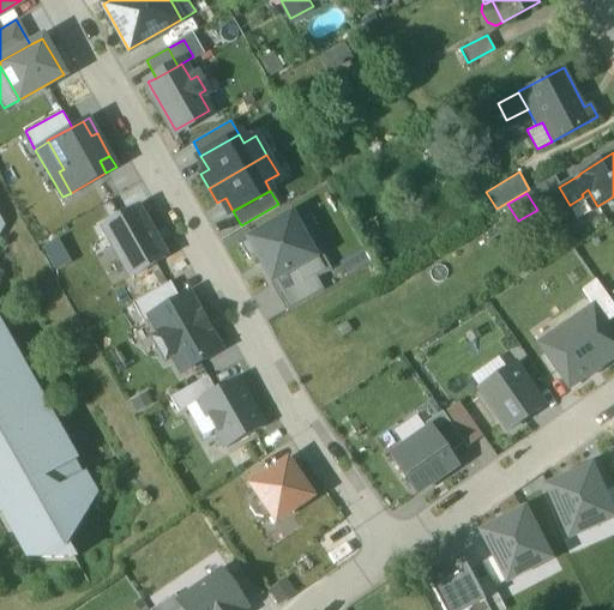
[(495,211),(501,221),(513,213),(507,204),(495,211)]
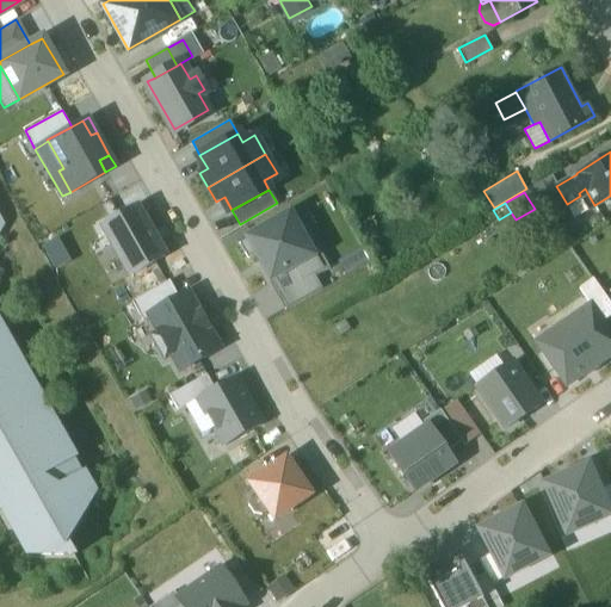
[(137,205),(102,225),(129,273),(165,253),(137,205)]
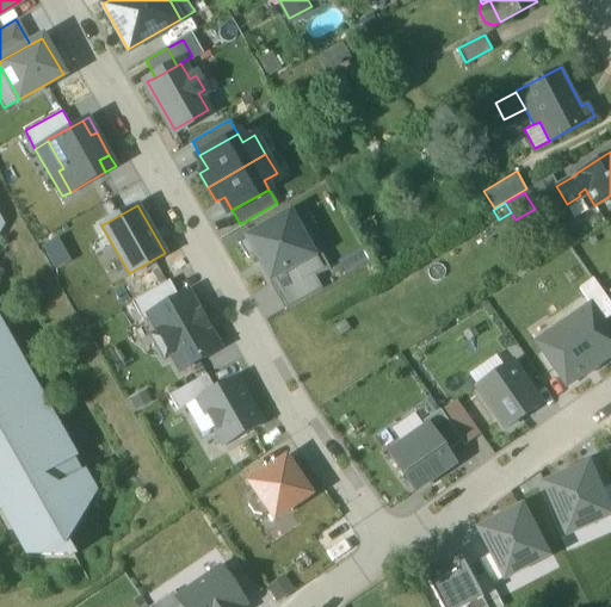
[(239,241),(247,256),(255,252),(287,307),(322,286),(315,274),(329,266),(306,225),(298,229),(289,211),(239,241)]
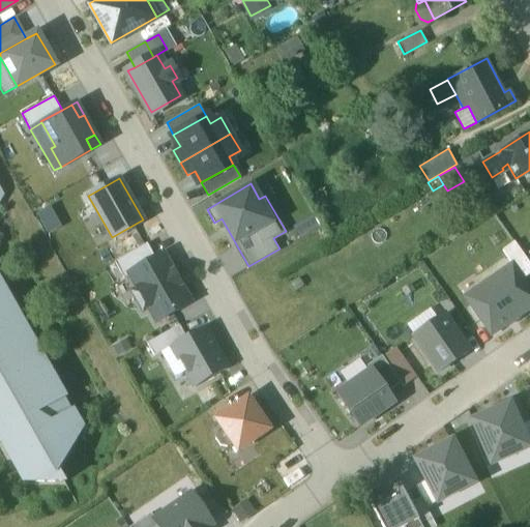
[(50,202),(36,210),(48,230),(61,223),(50,202)]
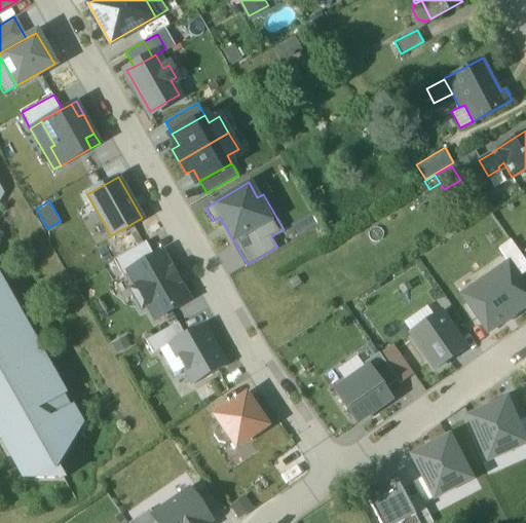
[(508,260),(518,275),(525,269),(525,261),(511,238),(498,248),(508,260)]
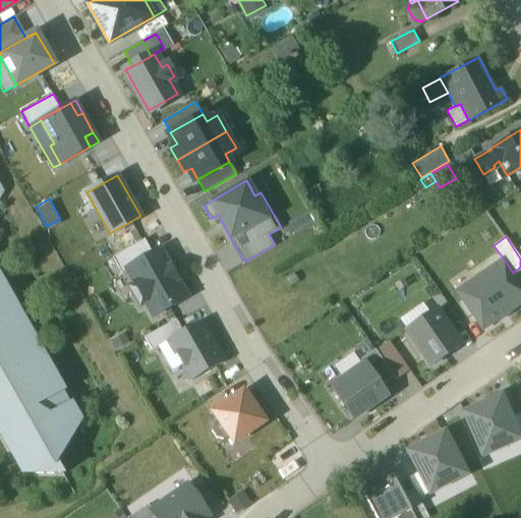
[(143,238),(112,255),(121,272),(127,269),(126,267),(153,252),(143,238)]
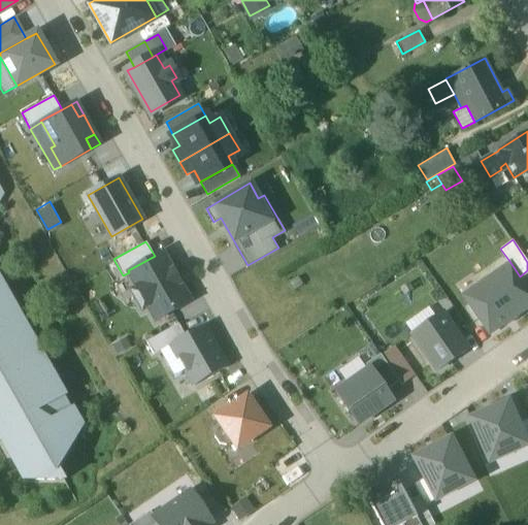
[(134,269),(141,283),(136,285),(131,289),(142,308),(147,305),(156,320),(190,300),(180,284),(176,286),(167,270),(171,268),(162,252),(155,256),(128,270),(129,272),(134,269)]
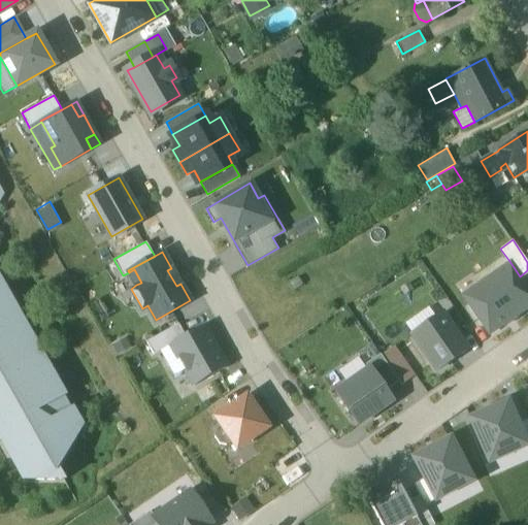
[(480,283),(488,294),(471,305),(470,306),(489,332),(527,305),(527,288),(520,276),(509,261),(480,283)]
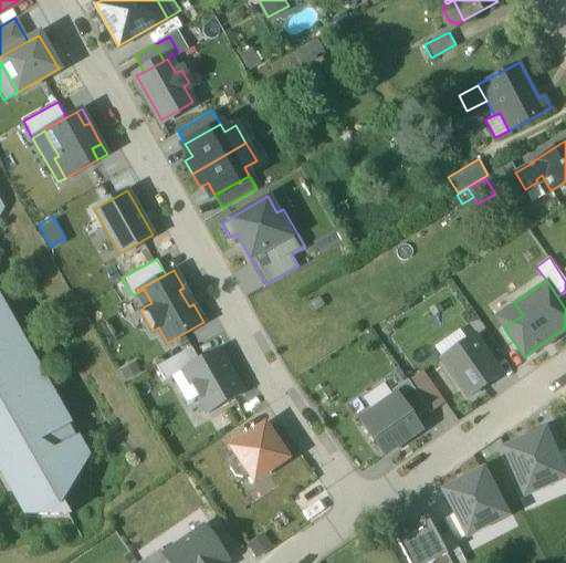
[(194,304),(184,288),(179,290),(189,306),(194,304)]
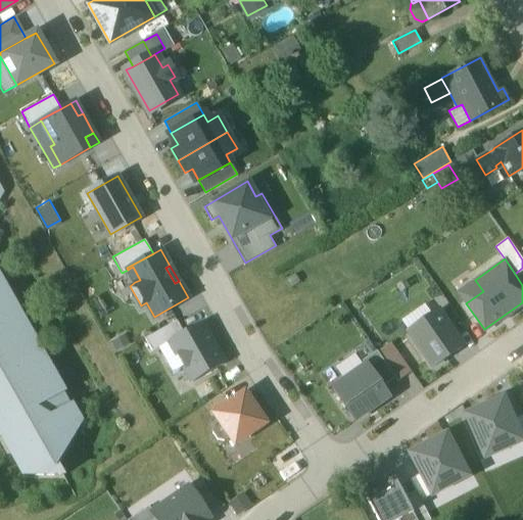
[(128,270),(135,282),(140,280),(133,267),(128,270)]
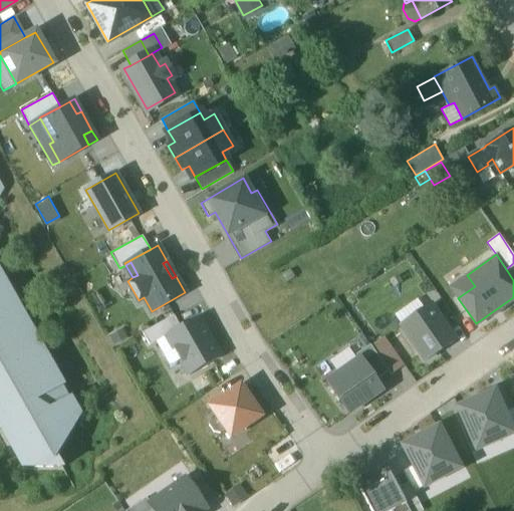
[(467,275),(451,286),(459,297),(475,286),(467,275)]
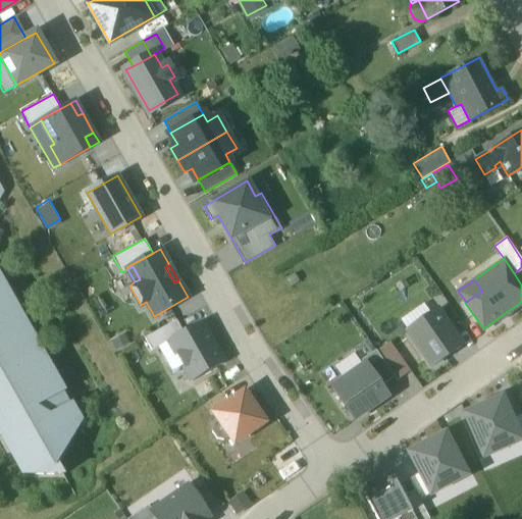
[(0,426),(25,472),(63,472),(56,461),(80,421),(0,281),(0,426)]
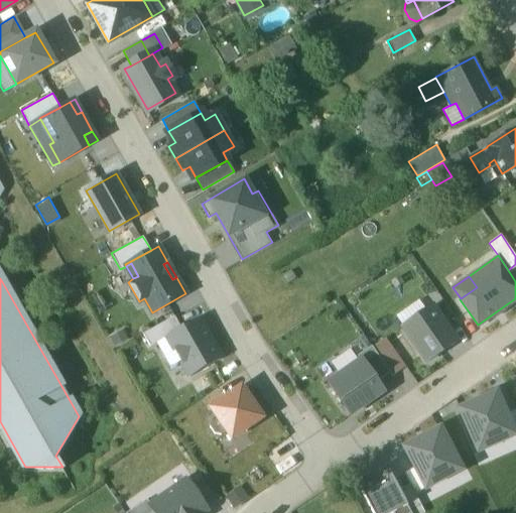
[(403,326),(426,309),(418,298),(395,314),(403,326)]
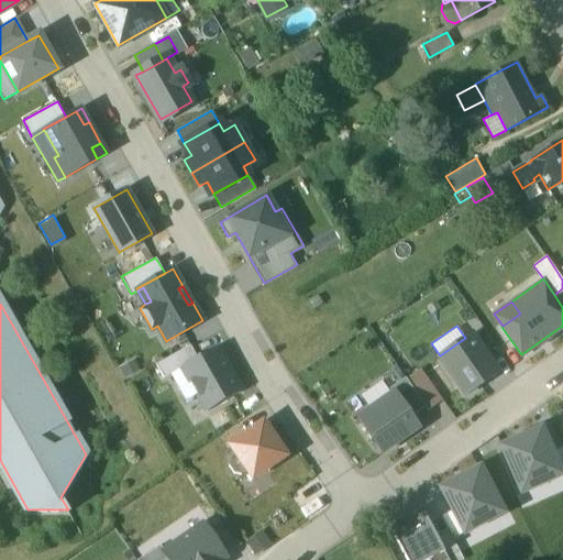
[(497,371),(471,333),(465,338),(440,355),(465,393),(497,371)]
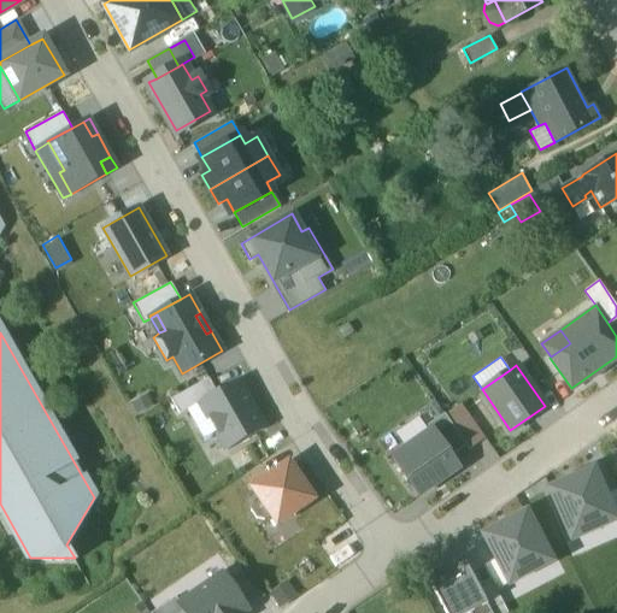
[(186,408),(199,400),(217,392),(209,376),(170,398),(178,412),(186,408)]
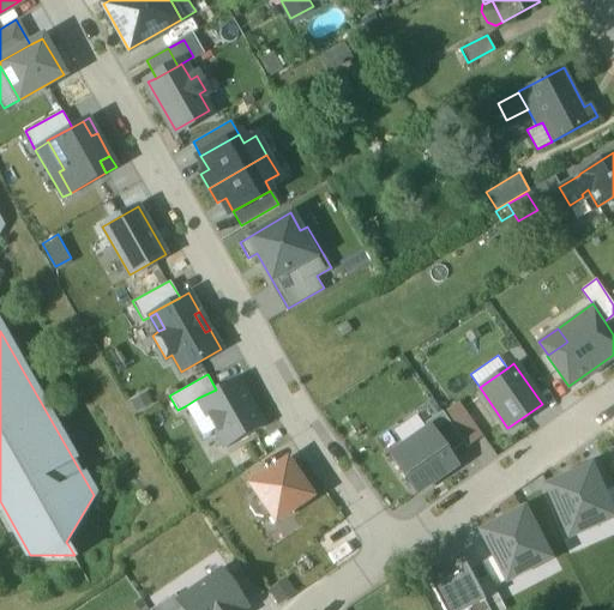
[(236,378),(216,390),(198,398),(215,428),(226,446),(264,426),(236,378)]
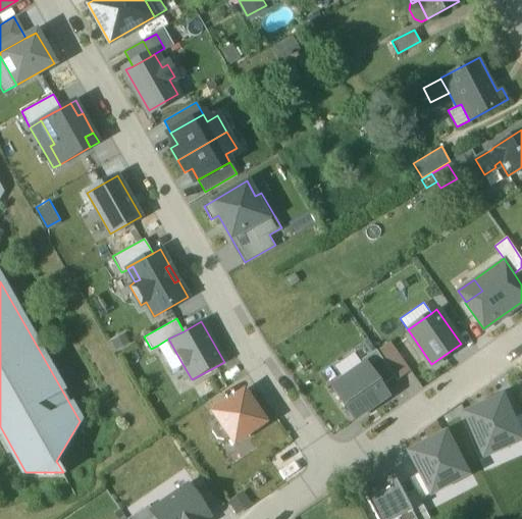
[(361,359),(376,349),(367,338),(353,347),(361,359)]
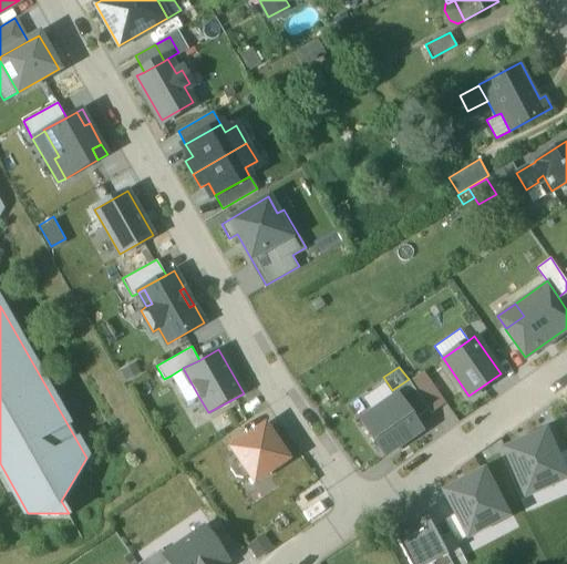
[(183,368),(171,376),(186,403),(198,396),(183,368)]
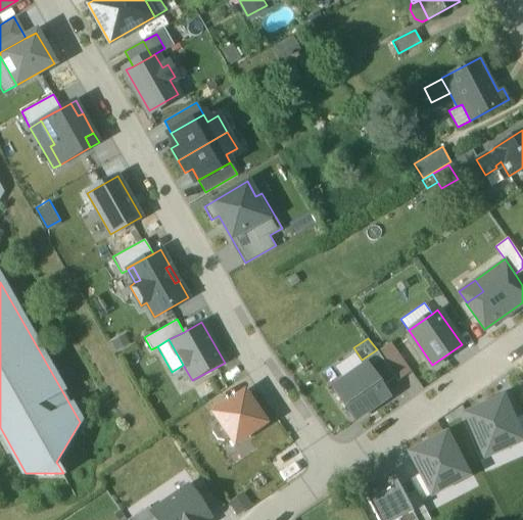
[(411,371),(390,340),(377,349),(395,376),(397,380),(411,371)]
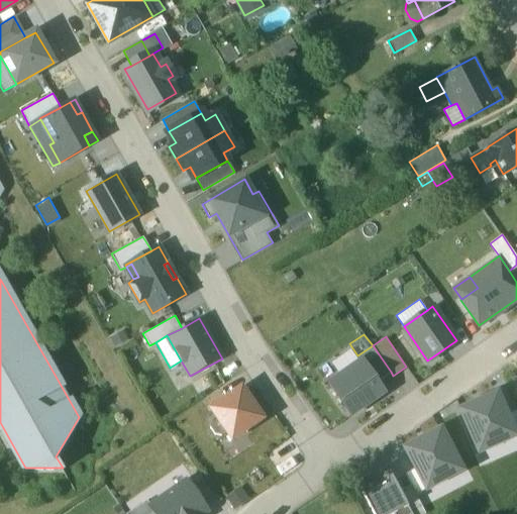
[(357,355),(360,360),(362,358),(378,382),(391,372),(373,345),(357,355)]
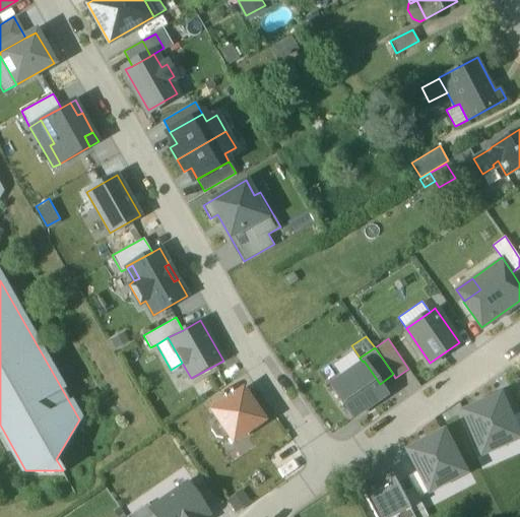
[(380,384),(364,361),(363,362),(330,384),(353,416),(387,394),(380,384)]
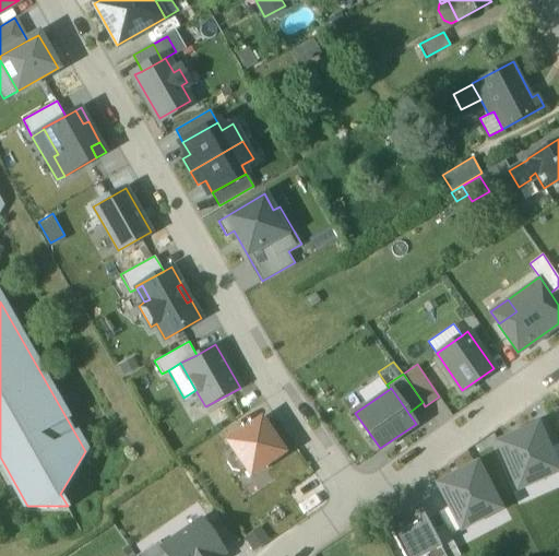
[(227,453),(226,461),(232,469),(239,470),(245,465),(251,473),(283,451),(261,420),(228,441),(234,450),(227,453)]
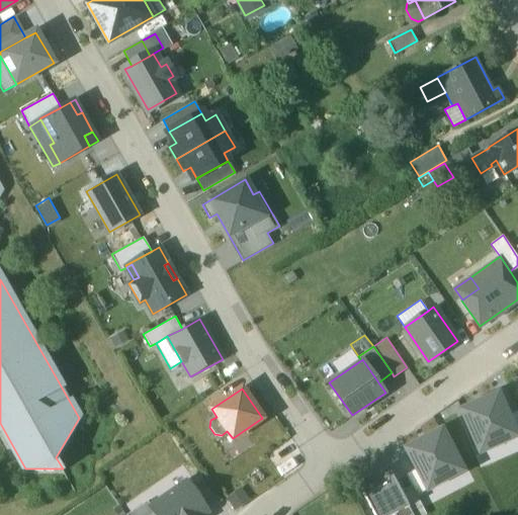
[(498,395),(461,411),(481,452),(516,436),(498,395)]
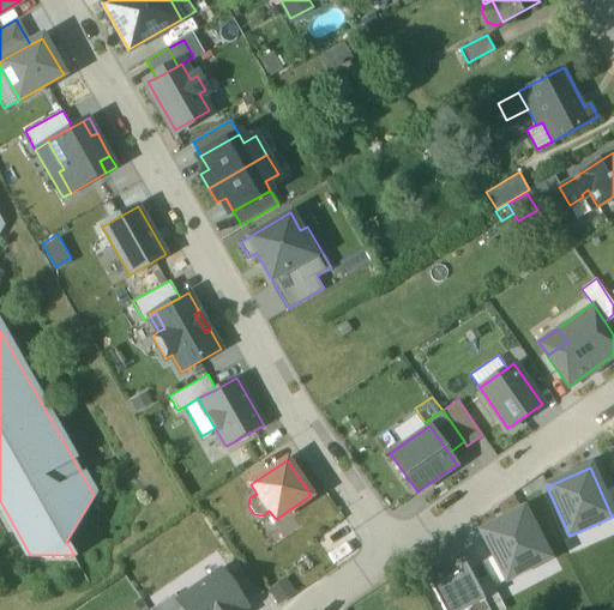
[(523,509),(481,531),(507,579),(548,557),(523,509)]
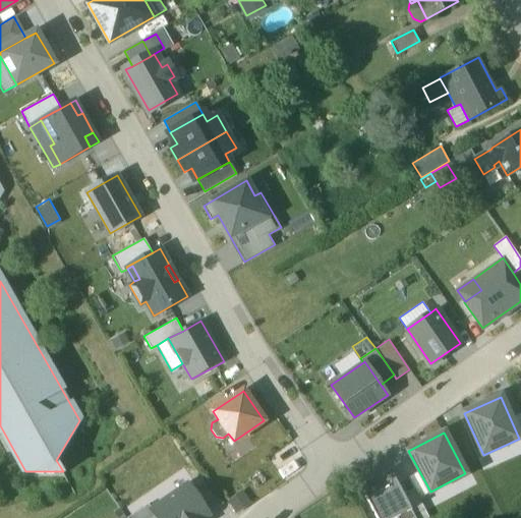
[(390,468),(359,485),(377,517),(394,517),(411,509),(403,494),(390,468)]
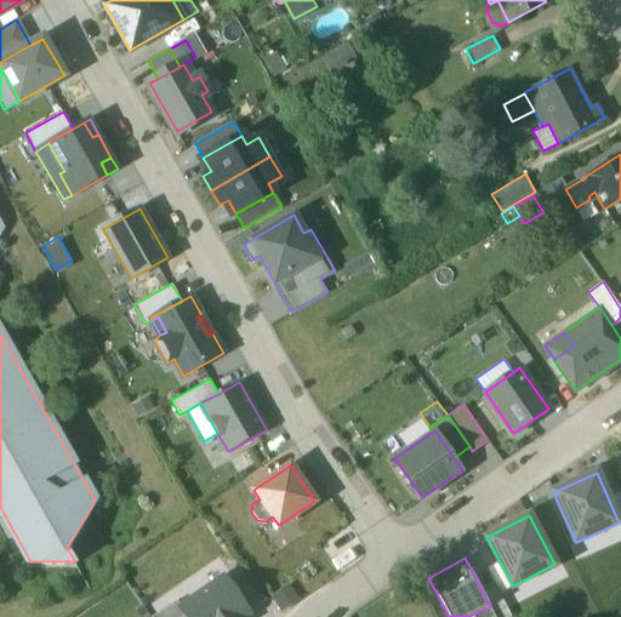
[(181,606),(180,607),(187,616),(241,616),(249,612),(223,577),(181,606)]
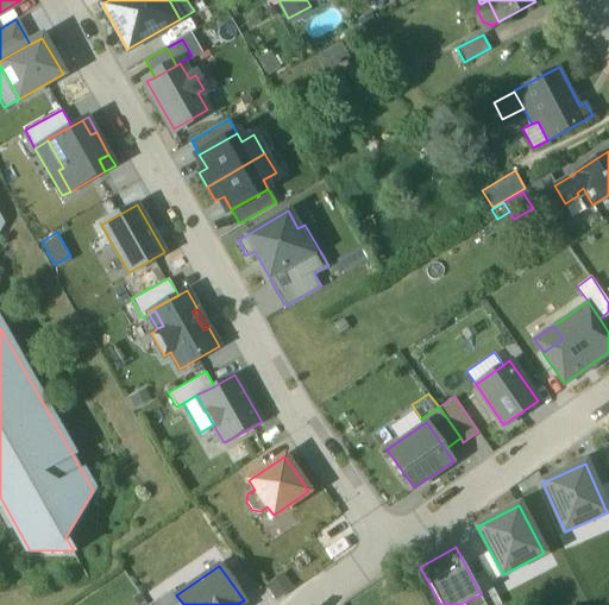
[(483,569),(471,577),(481,594),(485,604),(497,604),(502,603),(483,569)]
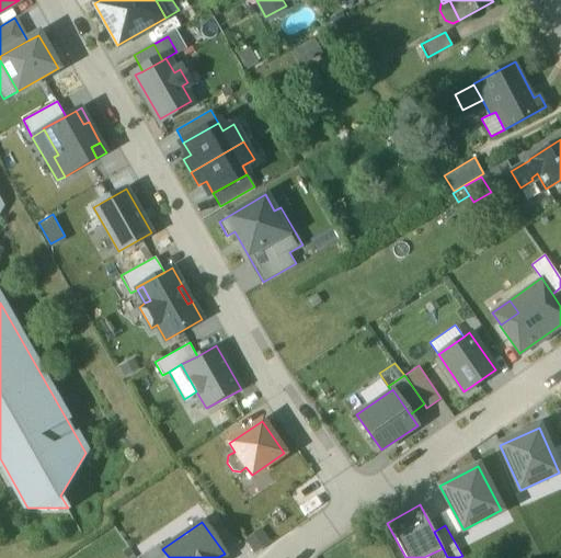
[(159,542),(137,557),(136,557),(169,557),(162,549),(163,548),(159,542)]
